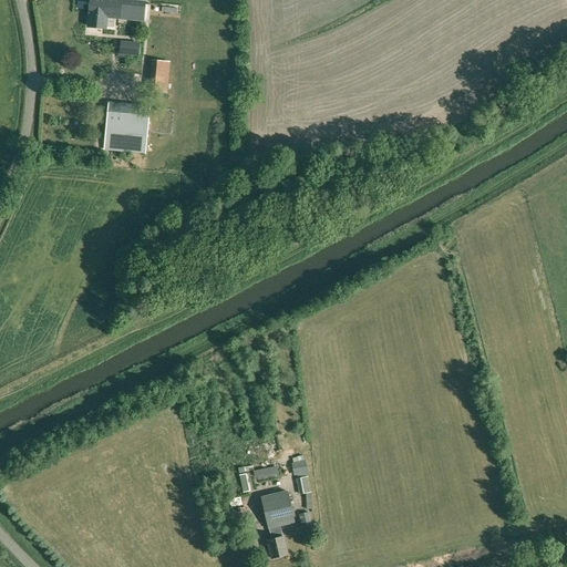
[(104,28),(105,16),(142,19),(144,3),(104,0),(91,0),(89,27),(104,28)]
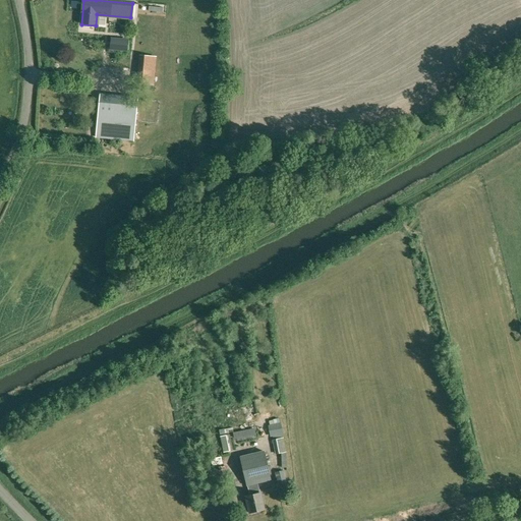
[(127,41),(111,39),(111,49),(126,51),(127,41)]
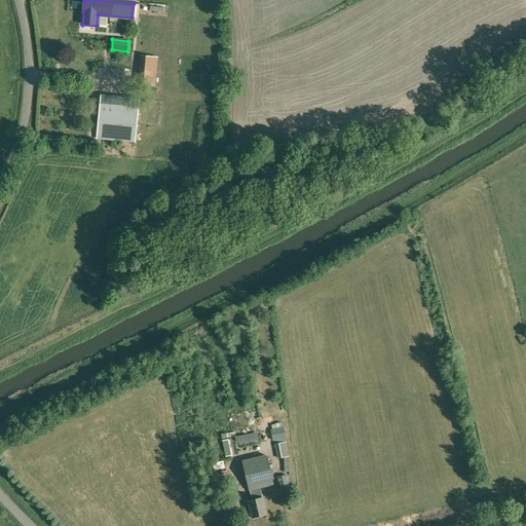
[(143,57),(142,66),(156,67),(157,58),(143,57)]
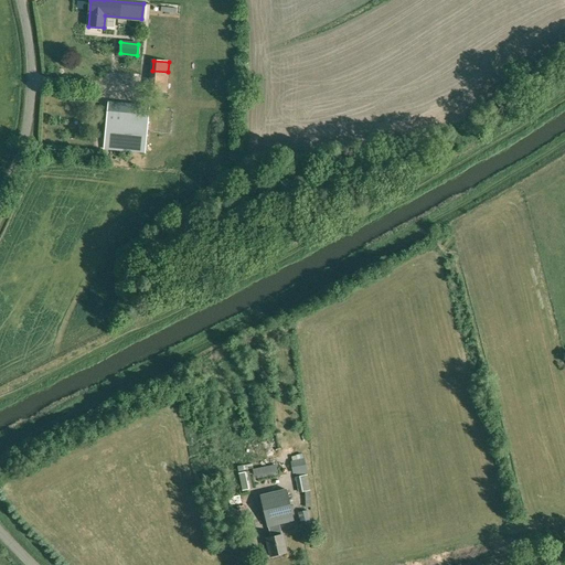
[(108,112),(105,149),(145,152),(147,134),(121,130),(124,114),(108,112)]
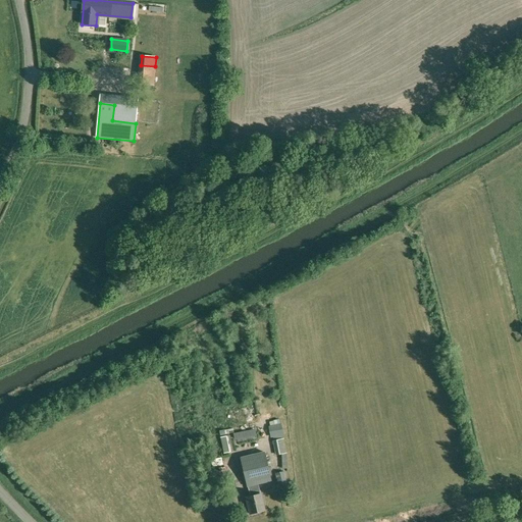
[(283,435),(281,425),(269,427),(271,437),(283,435)]
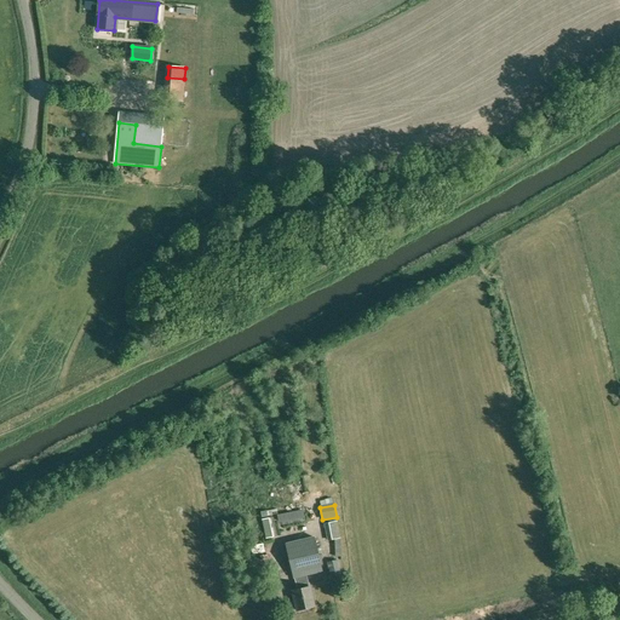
[(279,521),(304,516),(304,511),(299,512),(277,516),(279,521)]
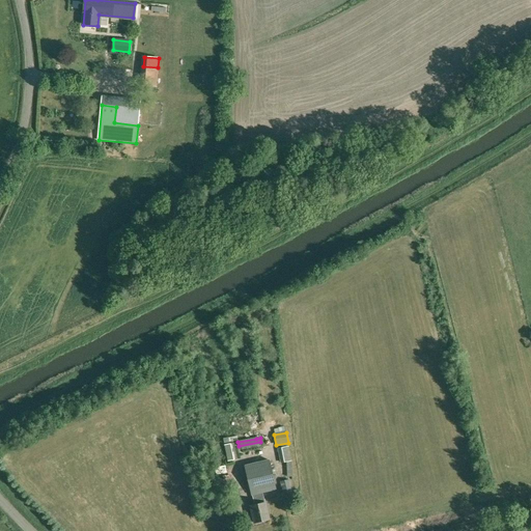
[(233,460),(230,444),(225,445),(228,462),(233,460)]
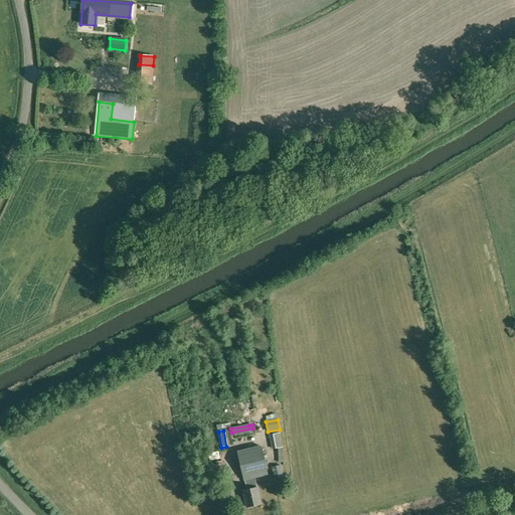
[(279,463),(283,462),(283,448),(280,434),(271,435),(274,449),(279,451),(279,463)]
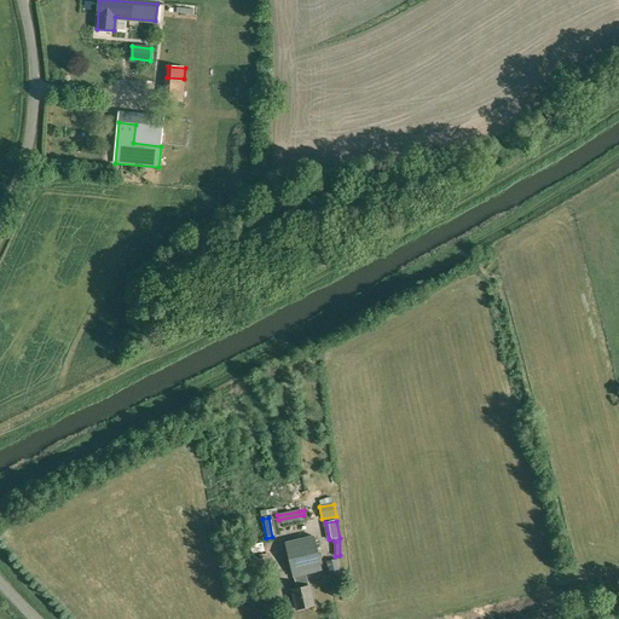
[(306,574),(322,571),(314,537),(287,543),(294,577),(295,577),(298,589),(291,590),(296,609),(314,606),(310,586),(308,586),(306,574)]
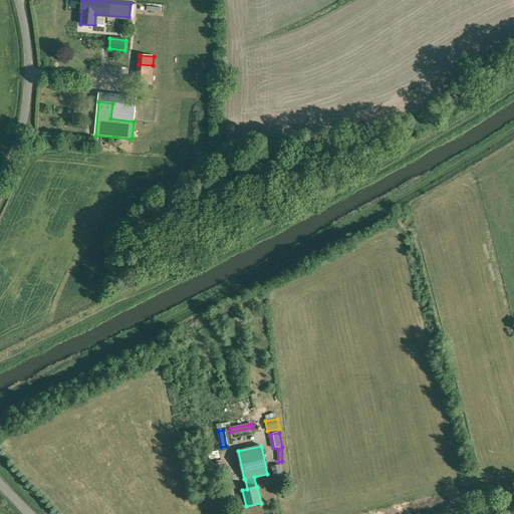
[(282,477),(279,465),(271,467),(274,479),(282,477)]
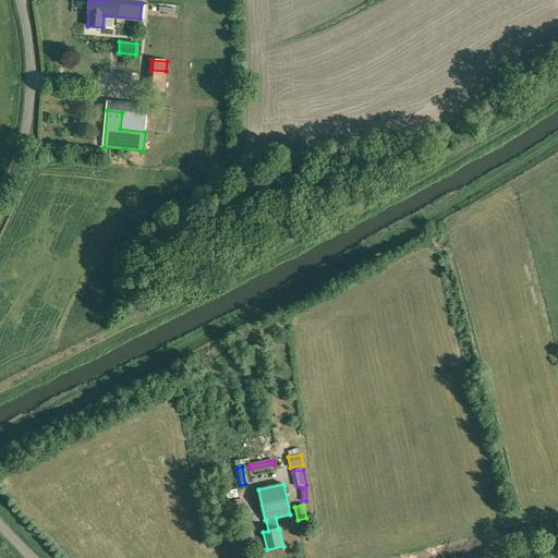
All buildings are outlined.
